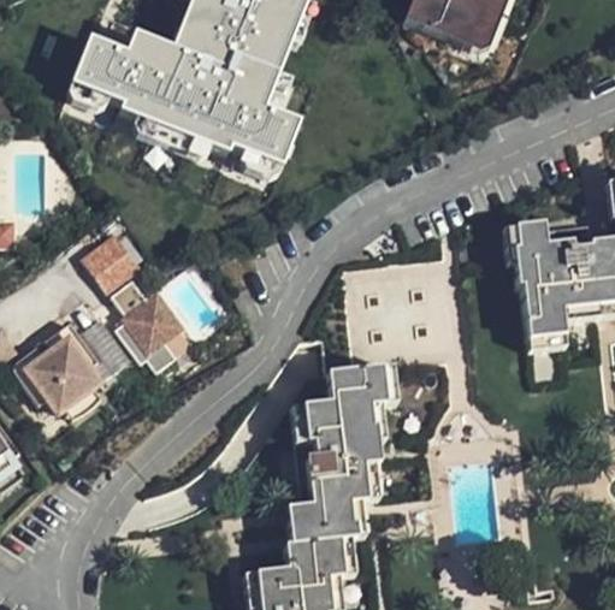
[(124,110),(122,116),(139,123),(211,149),(228,157),(230,149),(244,155),(282,170),(299,123),(264,110),(270,94),(277,75),(291,39),(288,37),(302,0),(305,1),(305,0),(193,0),(193,1),(205,5),(199,22),(187,17),(179,35),(191,40),(185,57),(173,53),(149,43),(141,64),(90,45),(72,90),(124,110)]
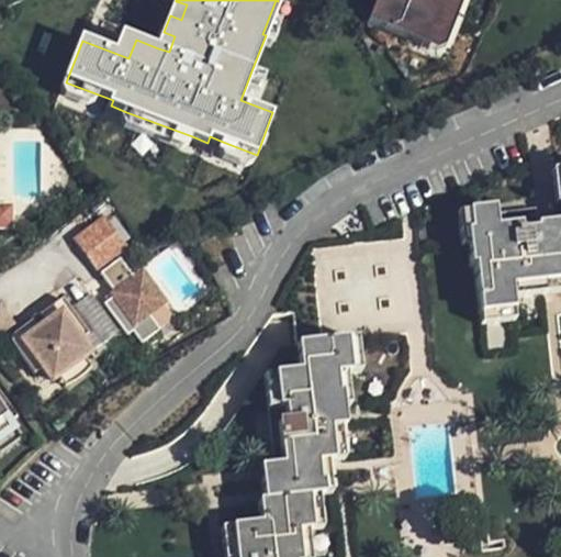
[(278,1),(276,0),(262,34),(266,35),(273,39),(285,4),(278,1)]
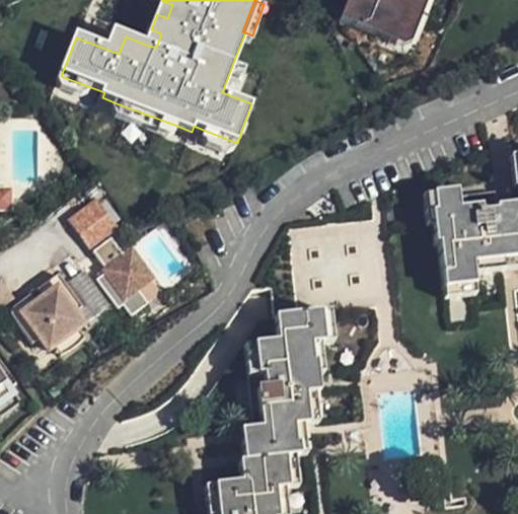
[(340,0),(334,18),(371,33),(374,25),(396,34),(409,0),(340,0)]
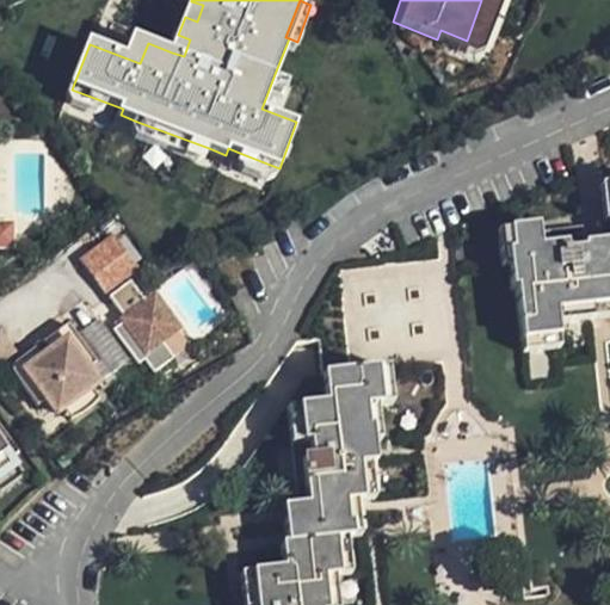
[(481,0),(467,41),(441,30),(437,39),(436,42),(467,54),(476,49),(494,0),(481,0)]
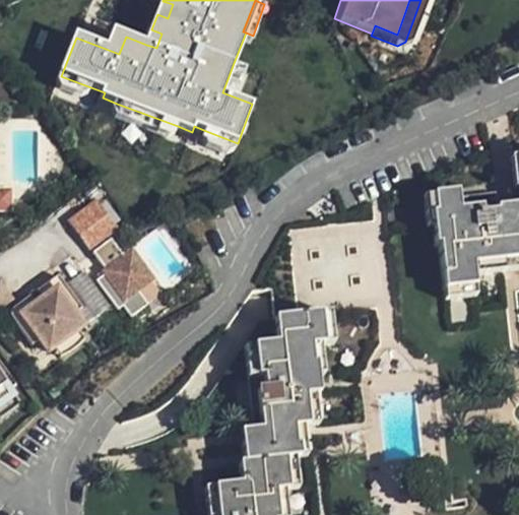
[(173,4),(163,1),(157,14),(168,18),(173,4)]
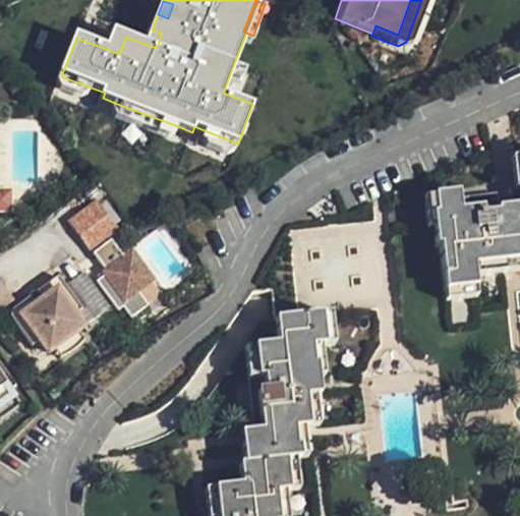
[(152,30),(147,45),(157,48),(162,34),(152,30)]
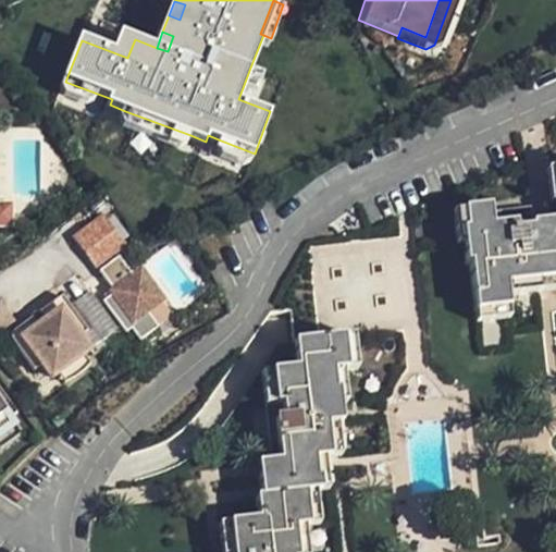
[(250,68),(244,85),(255,89),(261,72),(250,68)]
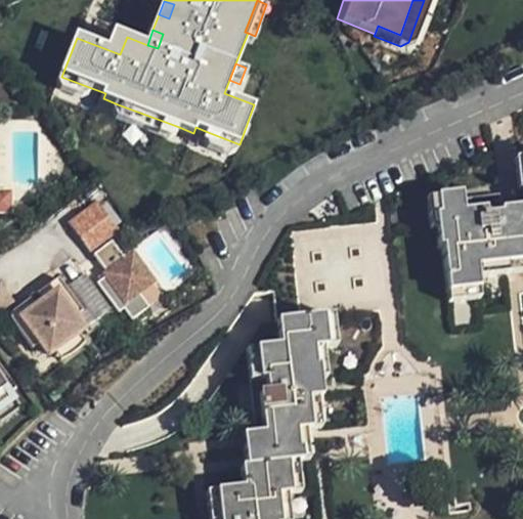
[(91,94),(93,88),(61,77),(59,82),(62,90),(83,98),(91,94)]
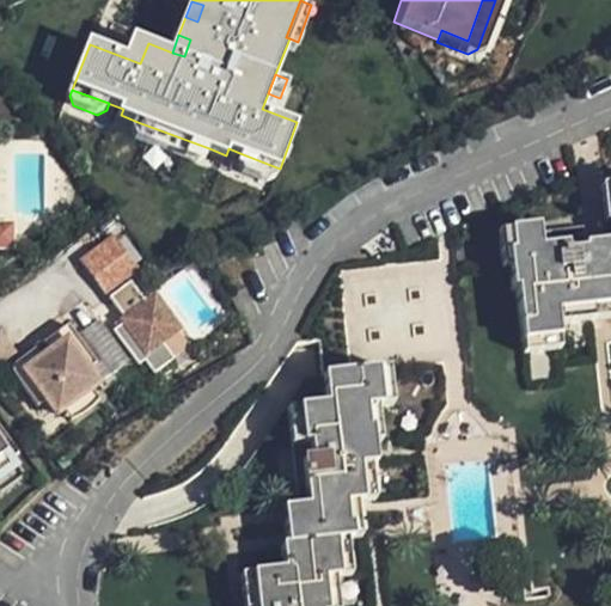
[(207,155),(209,148),(138,122),(135,128),(139,138),(197,160),(207,155)]
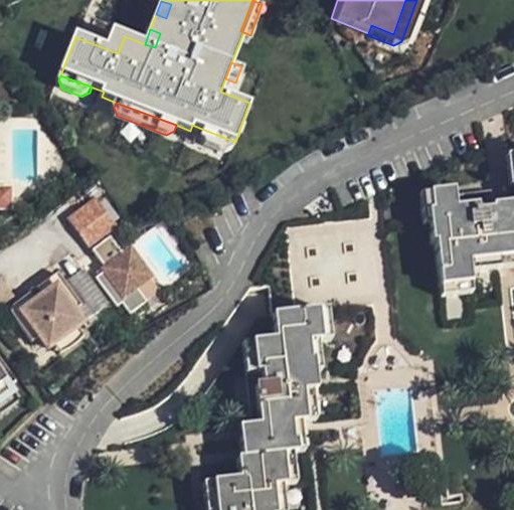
[(233,147),(235,142),(204,130),(202,135),(205,144),(225,151),(233,147)]
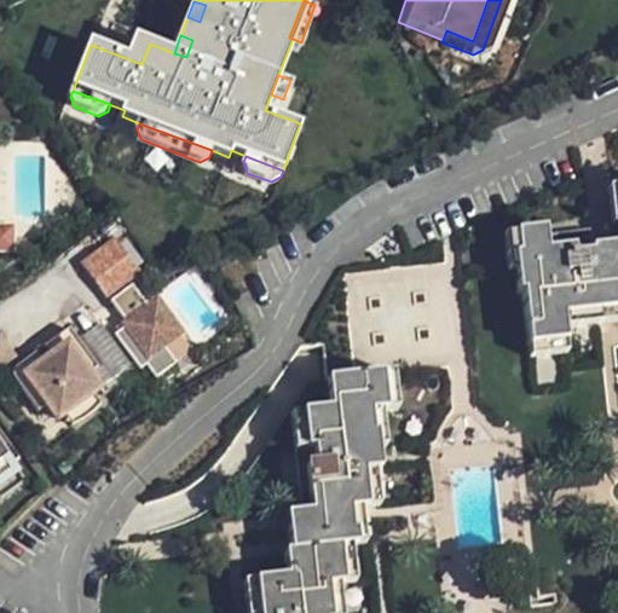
[(617,238),(598,241),(595,224),(553,229),(550,218),(520,221),(523,246),(519,246),(520,261),(523,283),(527,282),(533,337),(571,333),(569,319),(567,306),(604,302),(617,300),(617,238)]
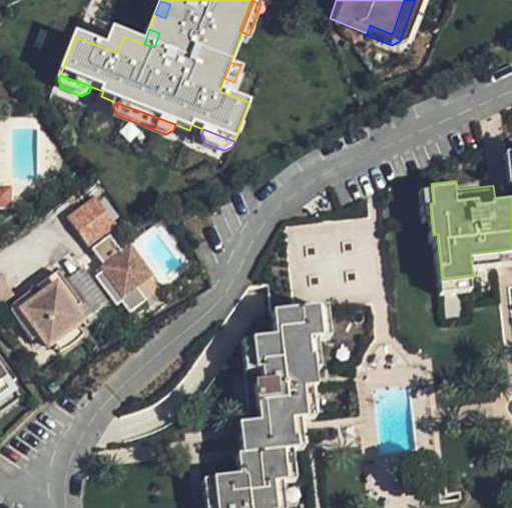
[(420,184),(423,217),(431,216),(430,203),(433,203),(431,183),(420,184)]
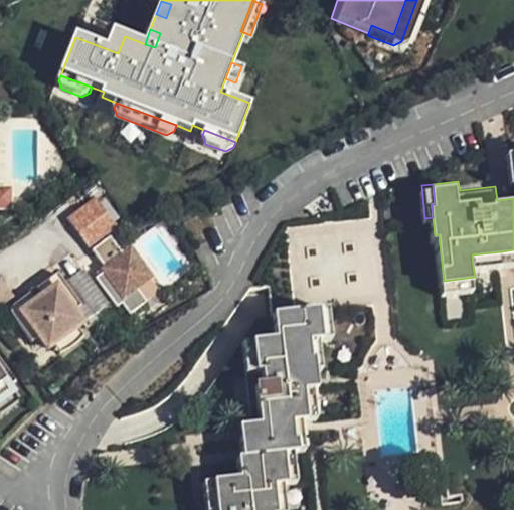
[(0,185),(0,205),(10,205),(10,185),(0,185)]
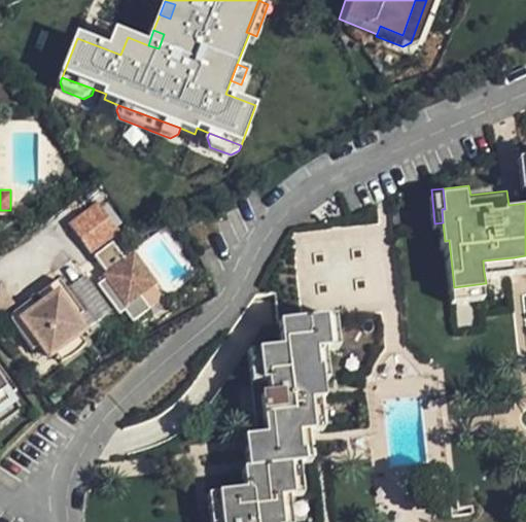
[(99,200),(72,219),(91,246),(117,227),(99,200)]
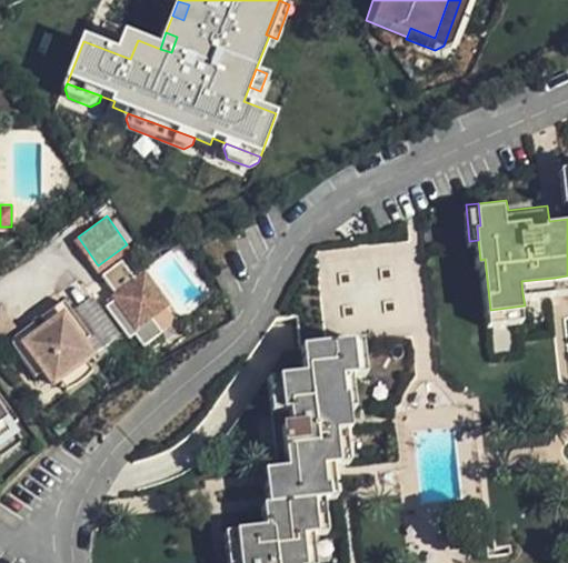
[(121,255),(101,270),(117,290),(115,291),(116,293),(106,301),(129,332),(135,329),(143,341),(161,328),(150,311),(166,300),(145,270),(136,275),(121,255)]
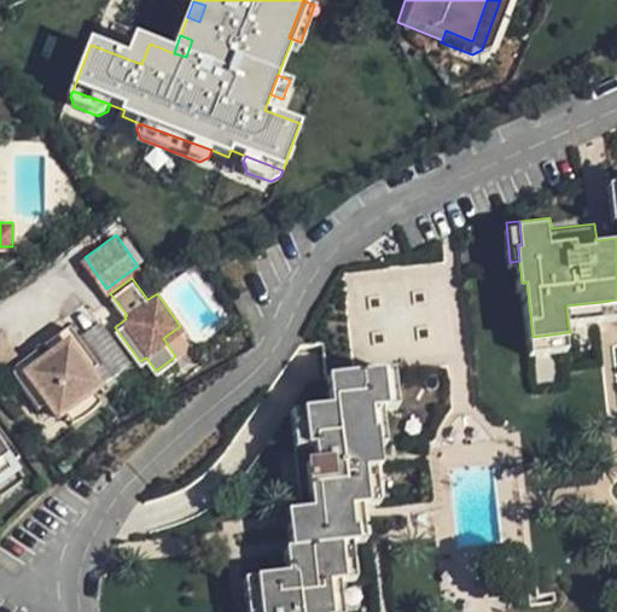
[(605,315),(616,313),(616,299),(603,302),(605,315)]
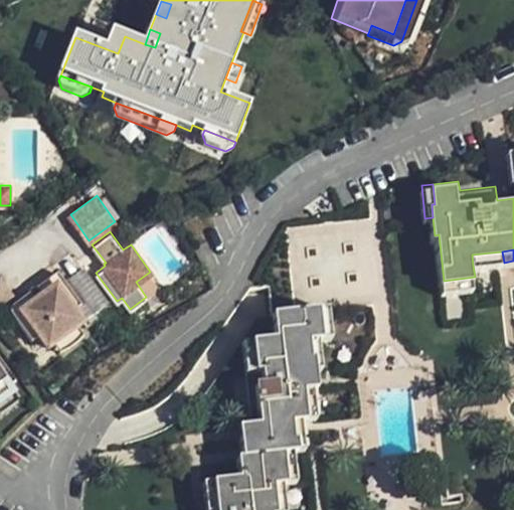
[(473,266),(504,263),(502,251),(472,255),(473,266)]
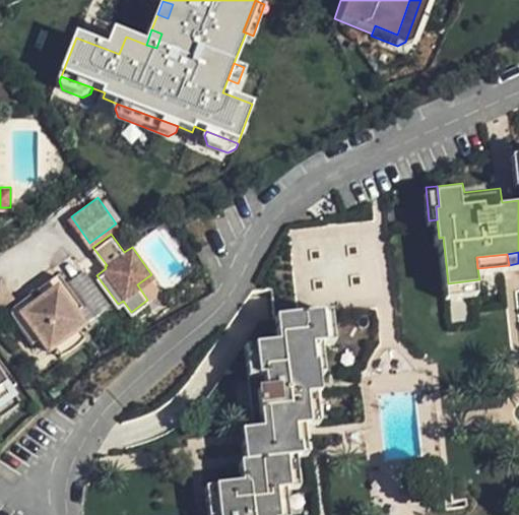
[(77,308),(82,304),(58,270),(37,285),(43,295),(36,300),(29,292),(14,302),(12,304),(12,308),(35,339),(40,335),(49,346),(55,342),(78,326),(85,320),(77,308)]
